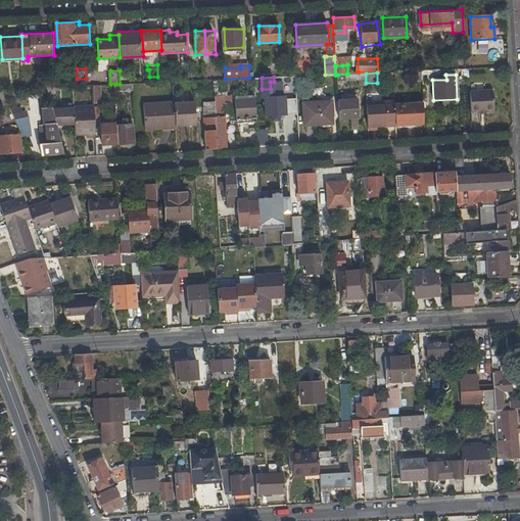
[(262,89),(262,97),(271,97),(271,100),(282,100),(282,82),(274,82),(270,82),(271,89),(262,89)]
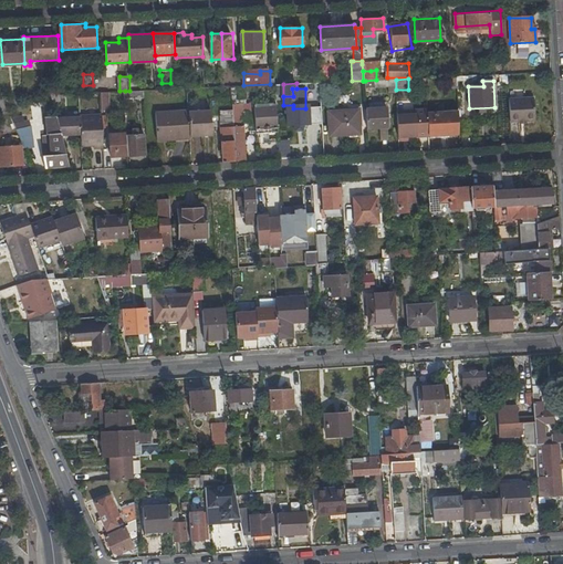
[(509,98),(510,119),(519,119),(527,118),(534,118),(534,96),(509,98)]
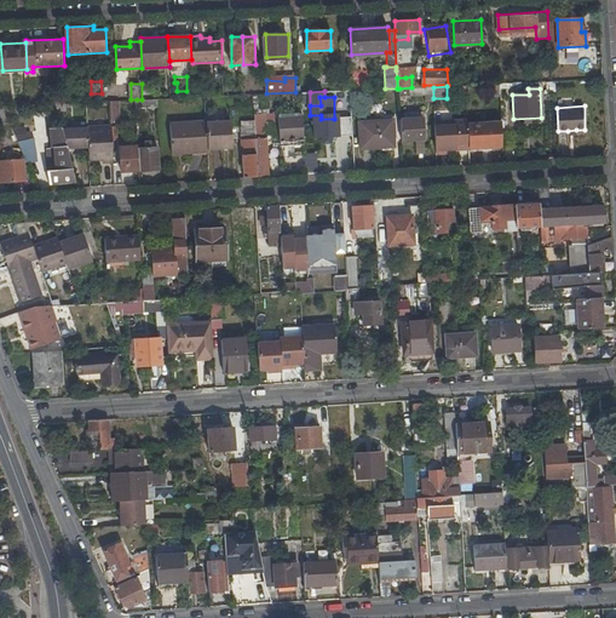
[(304,116),(278,116),(280,138),(287,138),(294,138),(294,142),(294,144),(305,144),(304,116)]
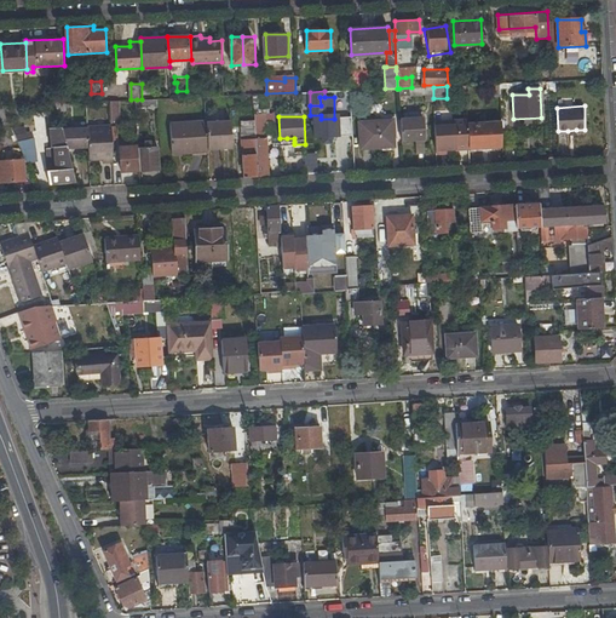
[(172,119),(173,150),(189,150),(189,147),(209,146),(209,143),(208,124),(208,118),(172,119)]
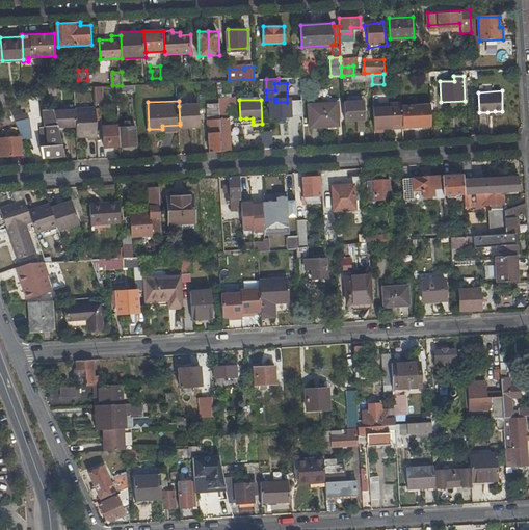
[(345,102),(346,120),(358,120),(364,118),(364,101),(345,102)]
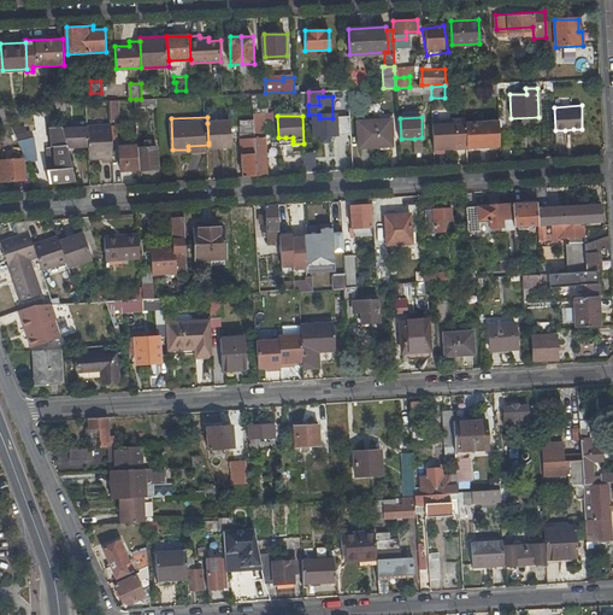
[(432,127),(434,150),(469,150),(467,146),(467,127),(466,118),(453,119),(453,126),(432,127)]
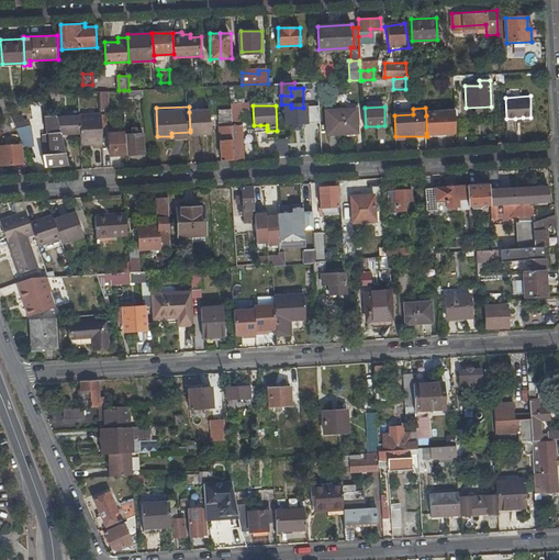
[(327,111),(330,134),(358,132),(357,109),(327,111)]
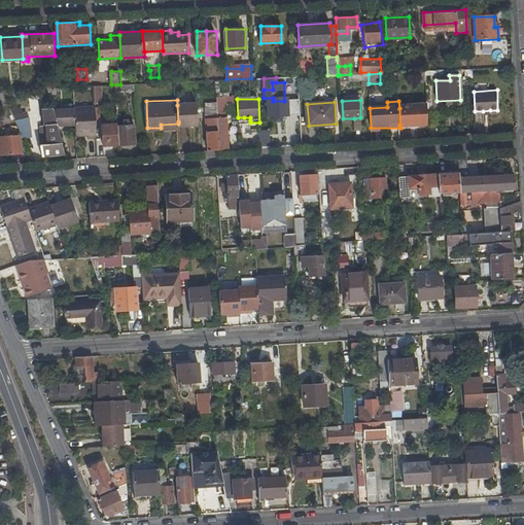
[(417,107),(399,108),(399,125),(428,124),(426,103),(417,104),(417,107)]
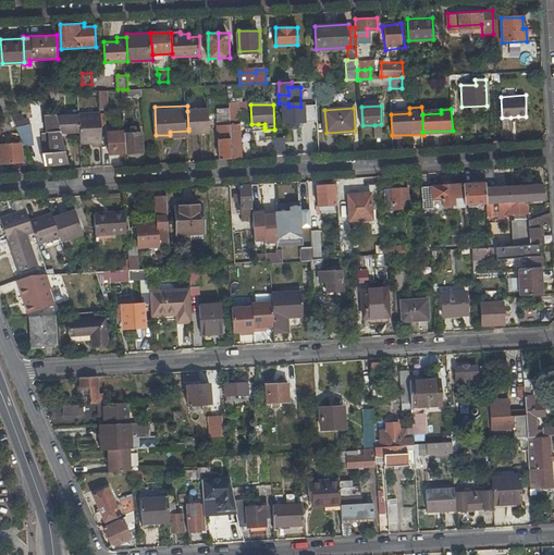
[(187,111),(188,128),(210,127),(209,110),(187,111)]
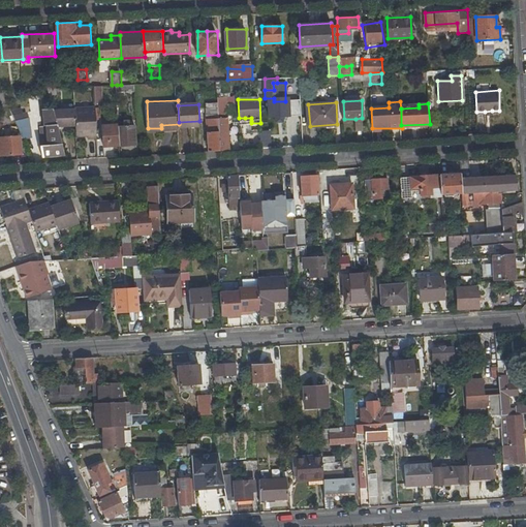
[(55,112),(59,126),(78,125),(79,136),(90,135),(90,138),(99,138),(97,106),(76,107),(76,109),(55,111),(55,112)]
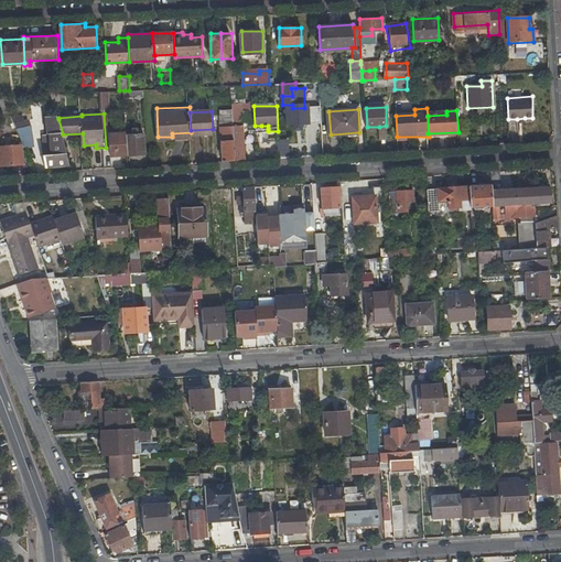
[(233,115),(219,115),(223,161),(235,160),(234,126),(233,115)]
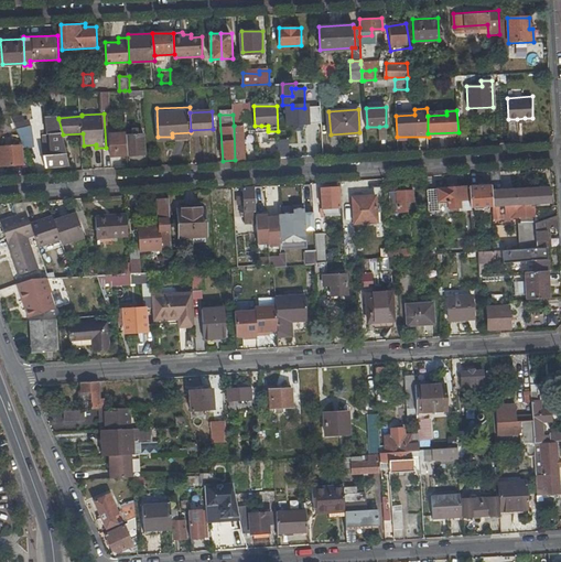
[(239,115),(233,115),(234,126),(243,126),(241,115),(239,115)]
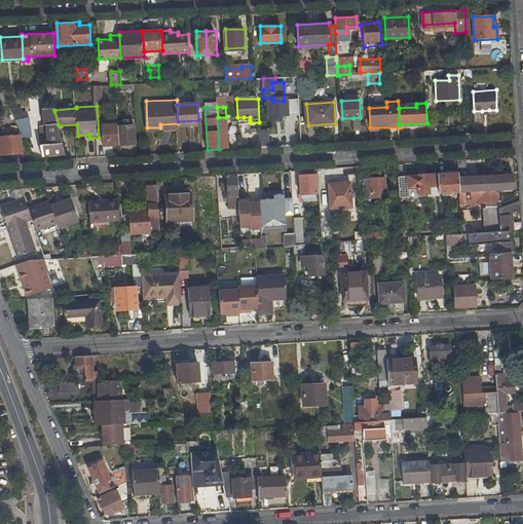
[(54,111),(46,111),(48,142),(42,142),(39,142),(42,155),(66,154),(59,125),(54,111)]
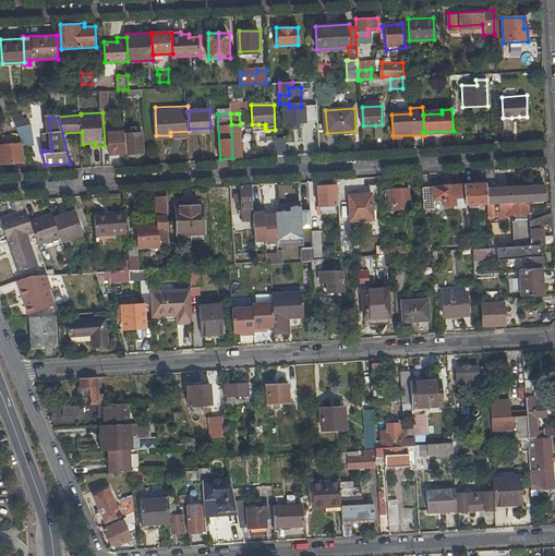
[(34,143),(33,124),(16,125),(19,131),(25,144),(34,143)]
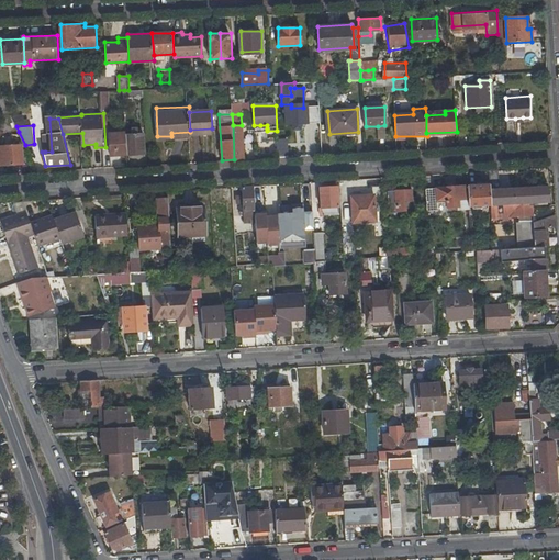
[(242,125),(233,125),(234,159),(245,158),(243,125),(242,125)]
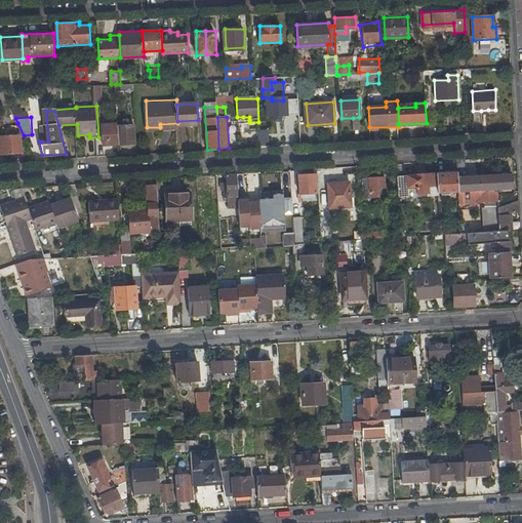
[(118,122),(104,122),(105,145),(119,144),(118,124),(118,122)]
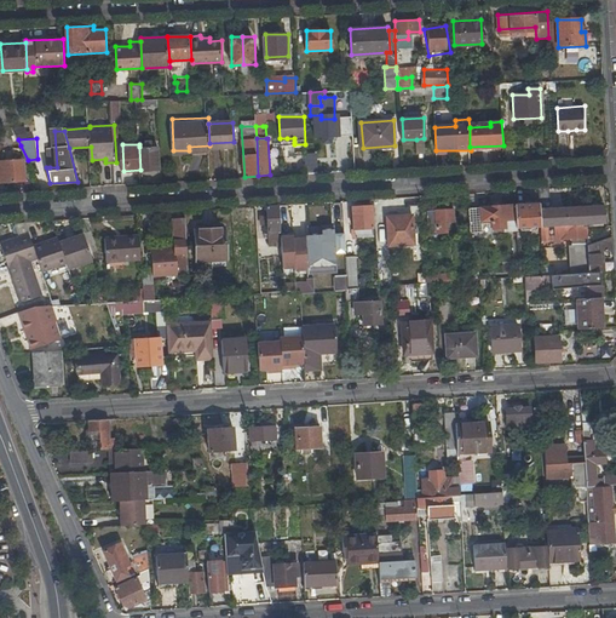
[(139,147),(140,170),(160,169),(160,146),(139,147)]
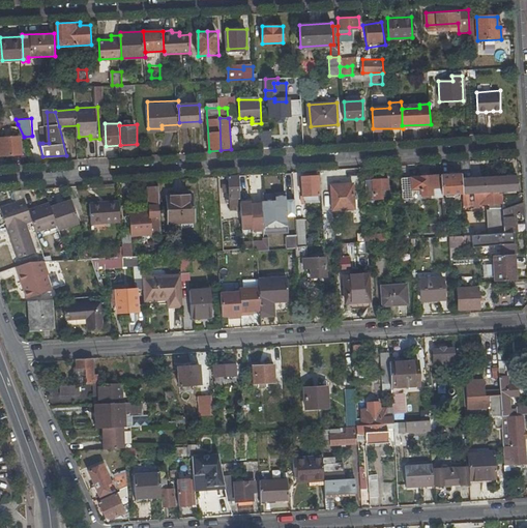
[(262,148),(271,147),(270,134),(261,135),(262,148)]
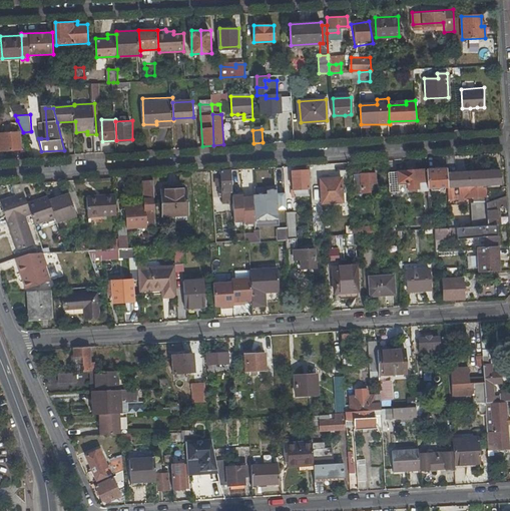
[(0,132),(0,149),(21,149),(20,132),(0,132)]
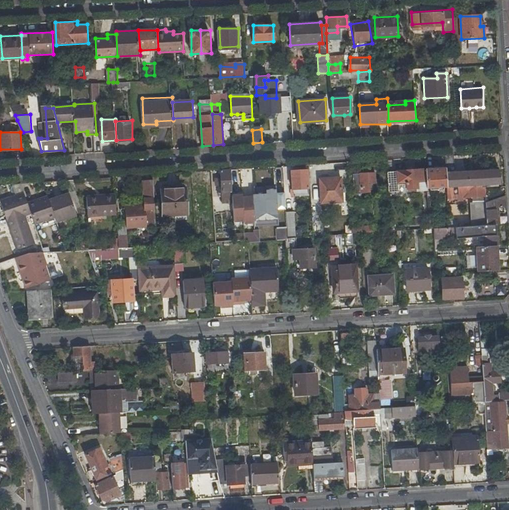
[(453,156),(444,156),(445,168),(445,173),(455,173),(453,156)]
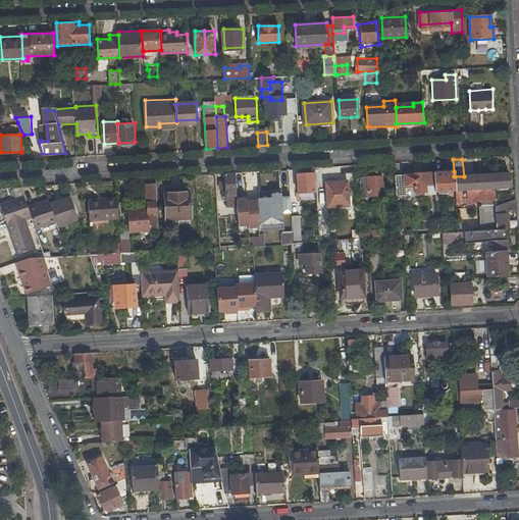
[(435,194),(435,195),(445,195),(445,192),(456,191),(456,190),(454,176),(454,171),(434,172),(434,173),(435,194)]
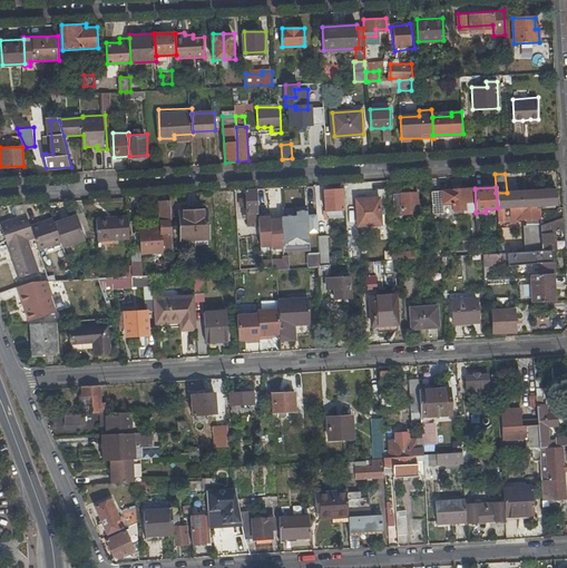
[(257,188),(246,189),(247,224),(260,225),(260,217),(257,188)]
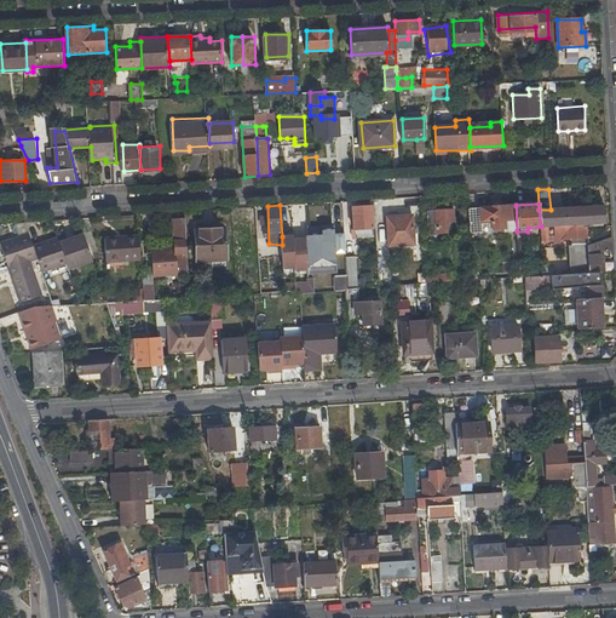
[(291,205),(280,205),(282,236),(294,235),(291,205)]
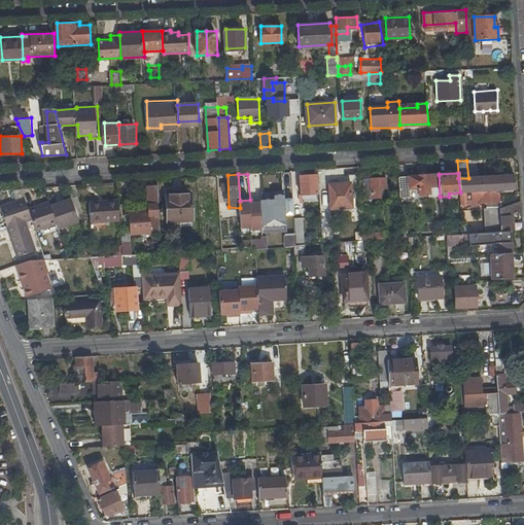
[(315,175),(299,176),(300,193),(302,201),(317,200),(315,175)]
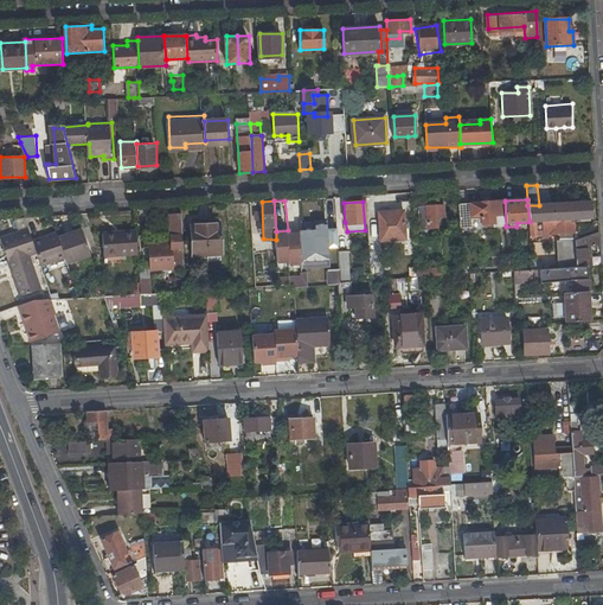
[(459,205),(461,228),(474,228),(473,216),(479,216),(479,218),(482,218),(482,225),(494,224),(494,227),(506,225),(505,202),(459,205)]
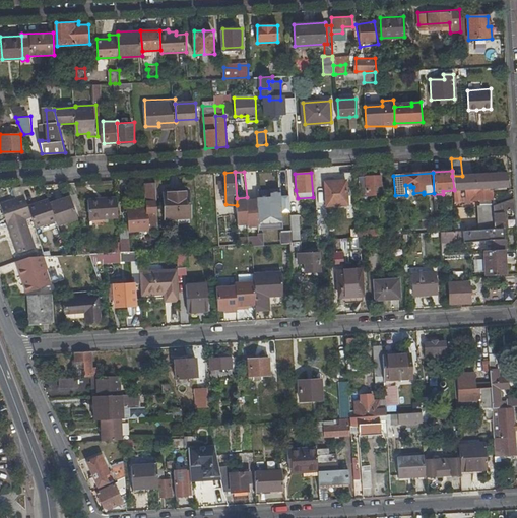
[(472,176),(473,188),(491,187),(491,190),(492,190),(492,186),(507,186),(509,186),(508,174),(472,176)]
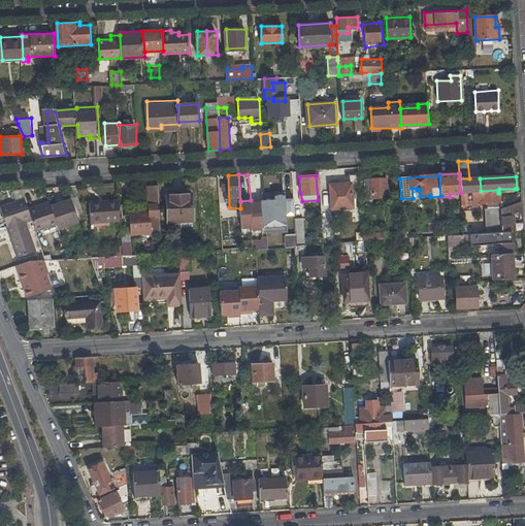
[(363,181),(365,201),(383,199),(382,190),(388,190),(387,178),(363,181)]
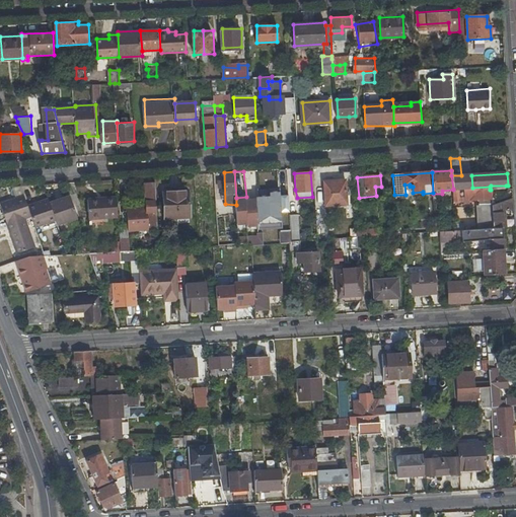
[(451,175),(453,189),(472,188),(471,175),(461,175),(451,175)]
